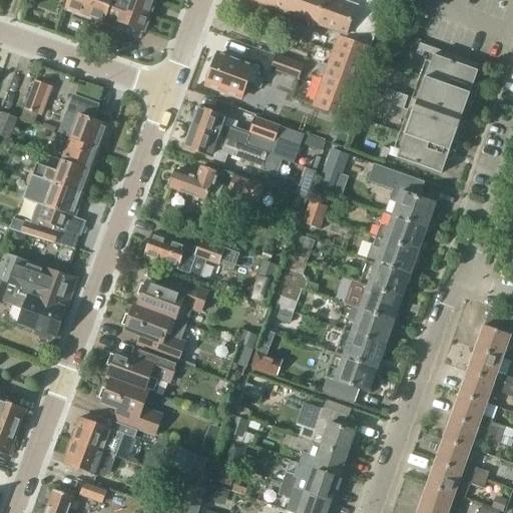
[(123,0),(67,0),(64,8),(65,9),(66,7),(104,21),(105,20),(104,20),(106,16),(139,36),(141,30),(143,31),(144,29),(146,28),(147,28),(149,20),(149,19),(148,17),(151,10),(123,0)]
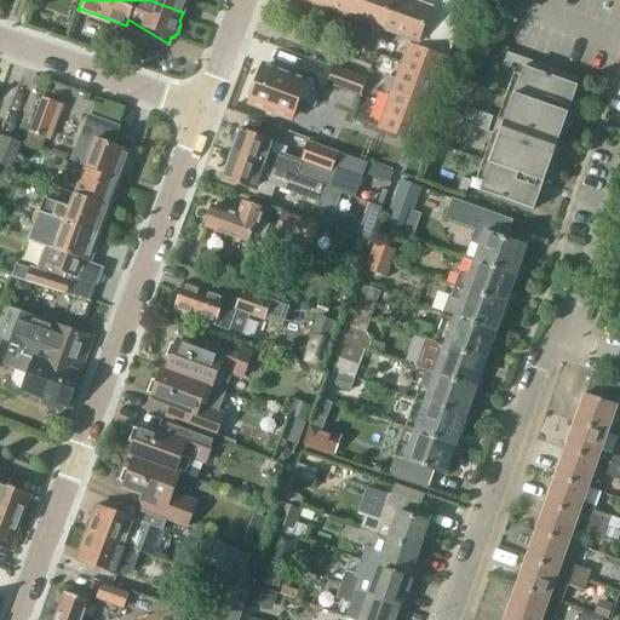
[(149,0),(183,12),(187,0),(149,0)]
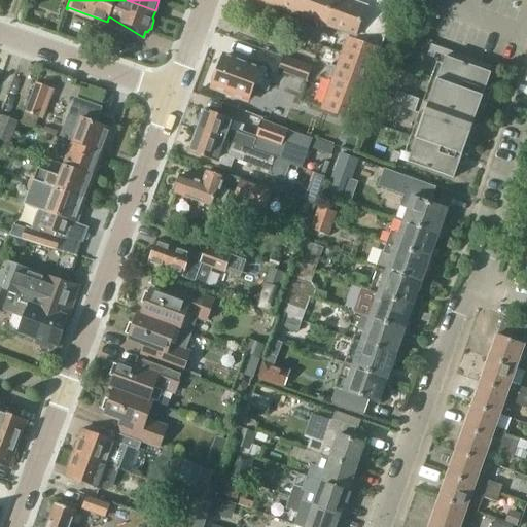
[(256,0),(296,15),(302,0),(256,0)]
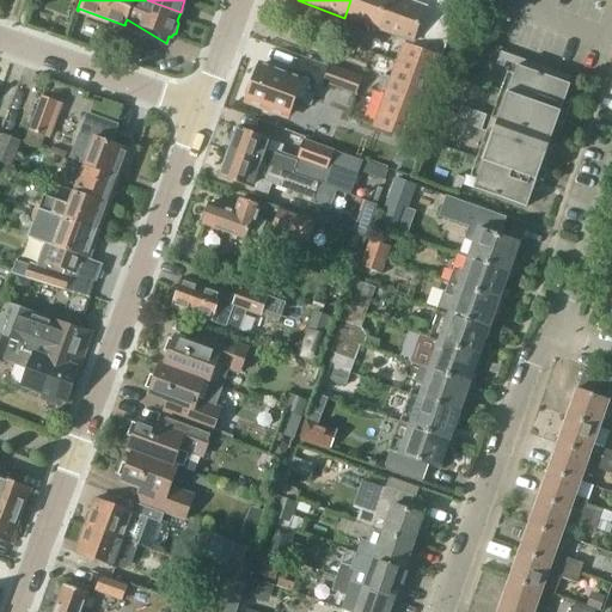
[(350,0),(344,18),(405,42),(404,44),(440,57),(461,0),(350,0)]
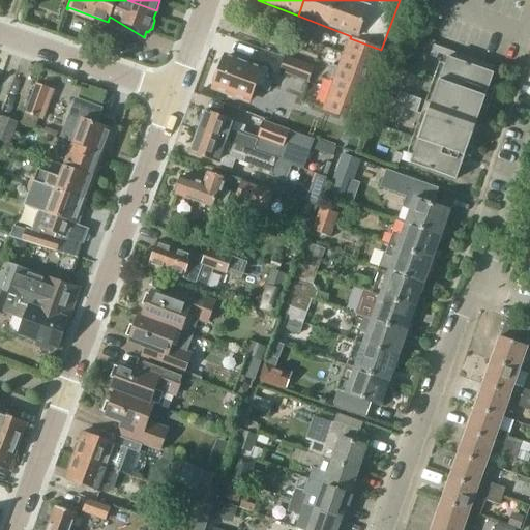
[(334,82),(325,110),(355,121),(381,50),(350,38),(340,68),(332,66),(327,79),(334,82)]
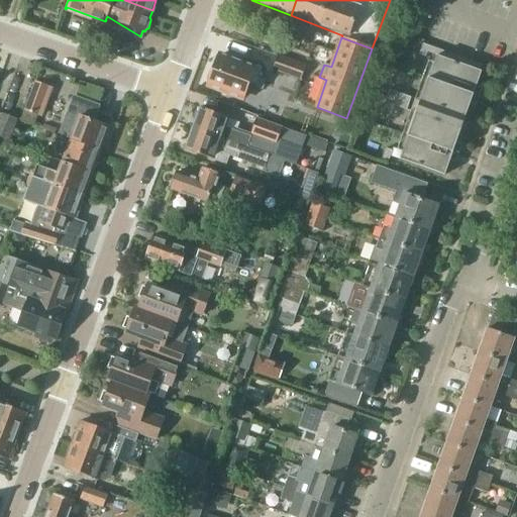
[(424,42),(423,44),(420,55),(426,57),(428,52),(430,45),(424,42)]
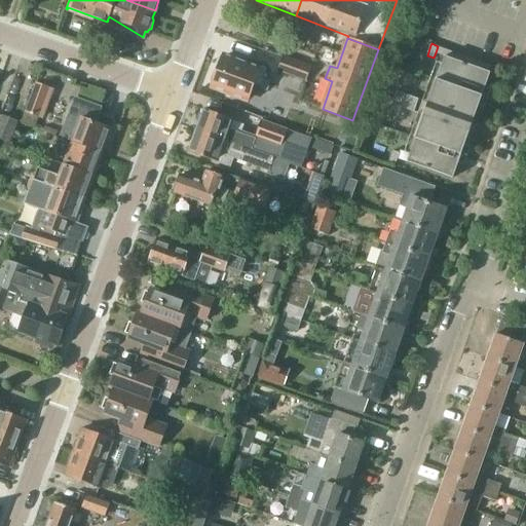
[(446,57),(449,50),(438,46),(436,52),(445,57),(446,57)]
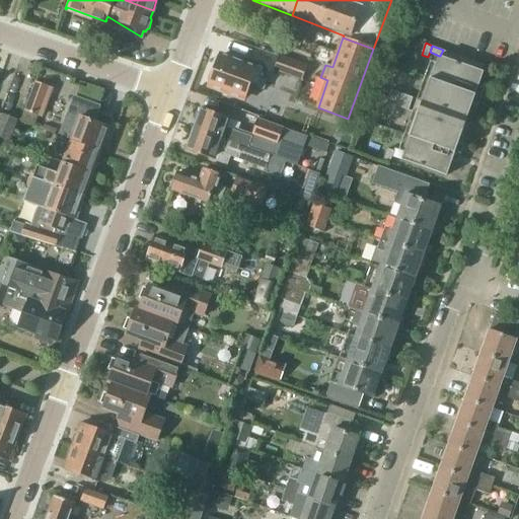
[(451,60),(454,53),(443,50),(440,56),(451,60)]
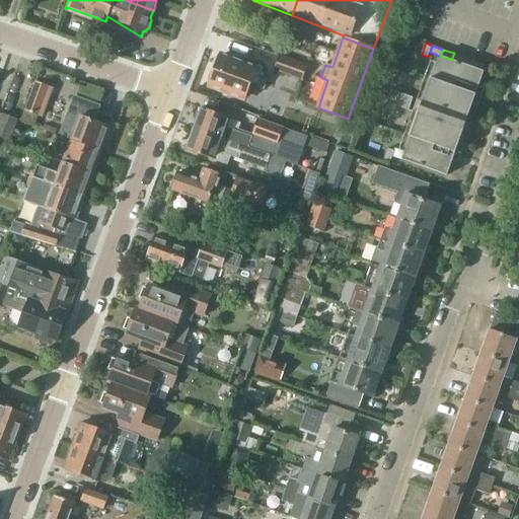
[(451,60),(462,64),(464,57),(454,53),(451,60)]
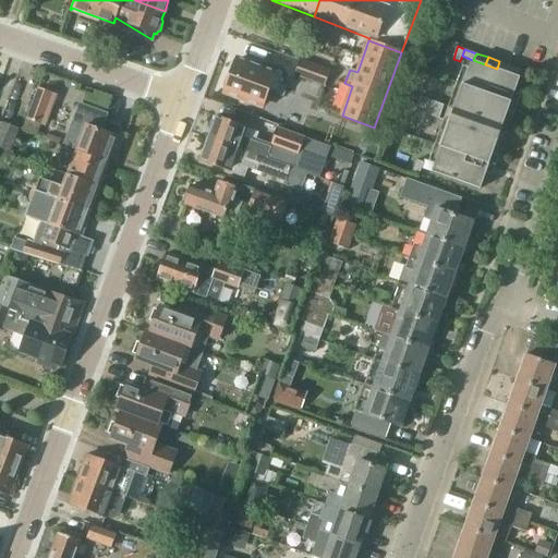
[(485,64),(473,60),(472,60),(432,170),(480,187),(520,77),(509,73),(497,69),(485,64)]
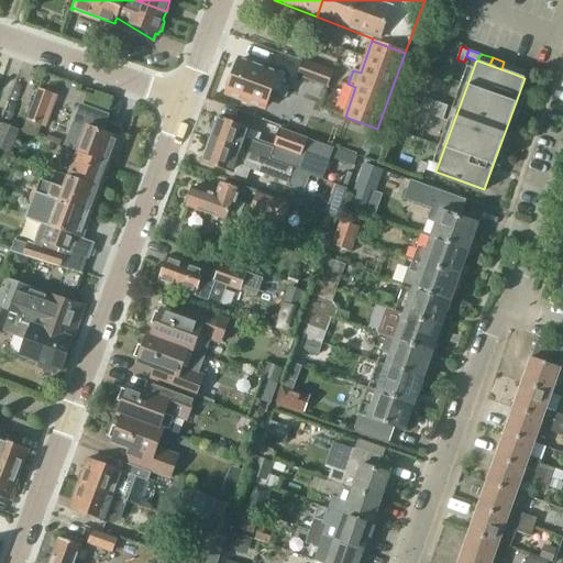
[(273,90),(278,92),(278,95),(286,98),(290,87),(282,84),(285,75),(266,67),(265,72),(239,62),(228,92),(266,107),(273,90)]
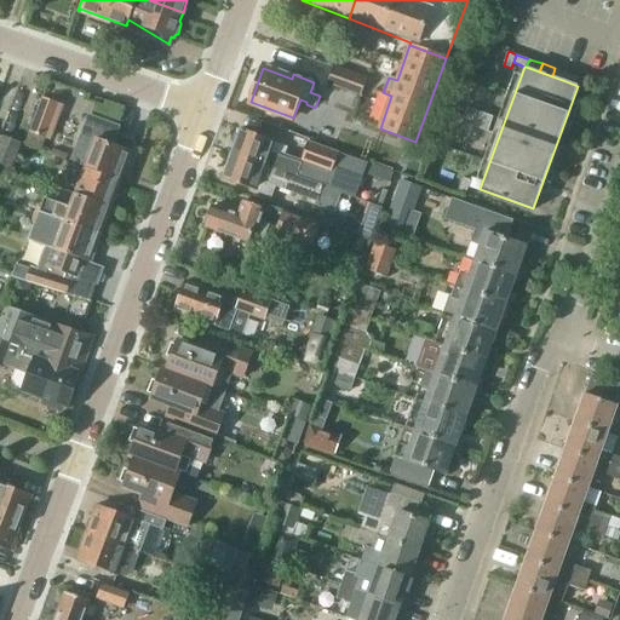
[(334,68),(327,85),(360,96),(366,79),(334,68)]
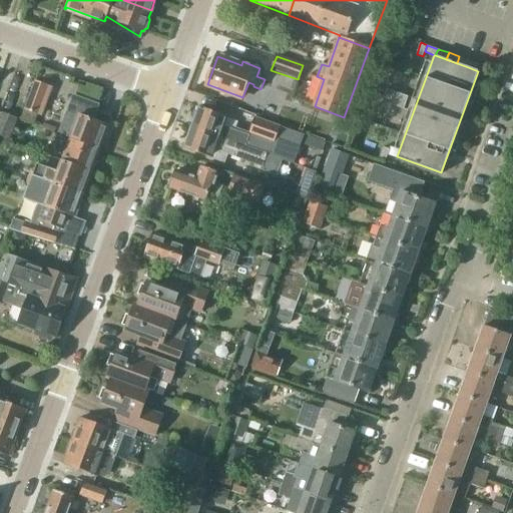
[(468,67),(470,60),(459,56),(457,63),(468,67)]
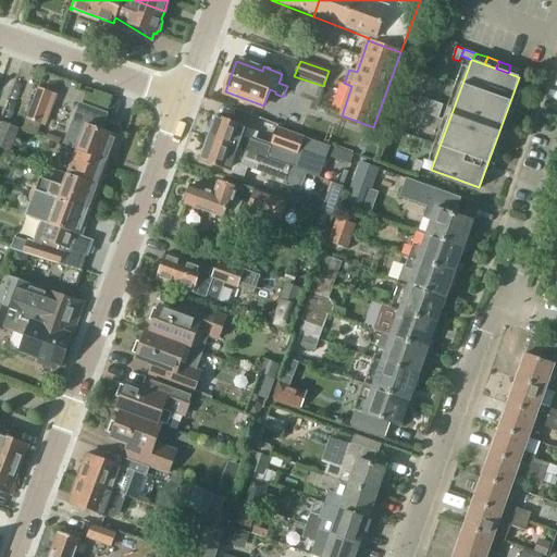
[(519,77),(522,70),(510,65),(508,73),(519,77)]
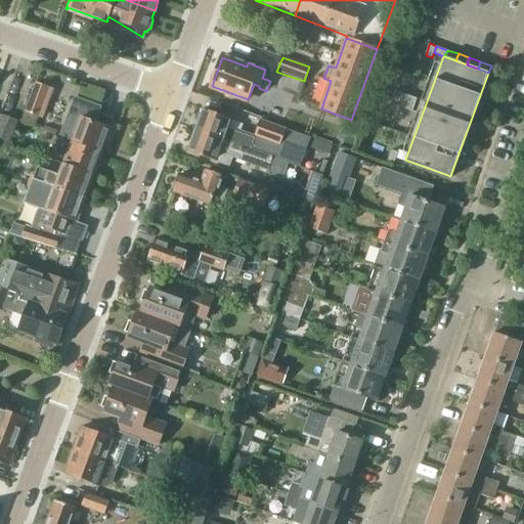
[(404,101),(406,95),(395,91),(393,97),(404,101)]
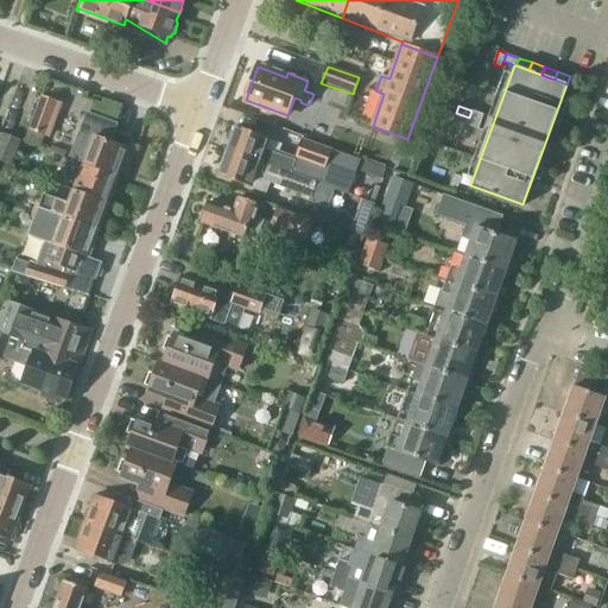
[(481,122),(485,115),(472,111),(469,118),(481,122)]
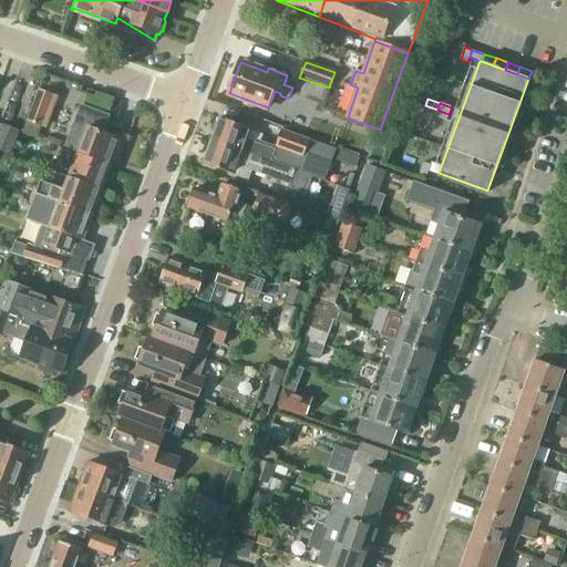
[(435,116),(437,110),(425,105),(423,113),(435,116)]
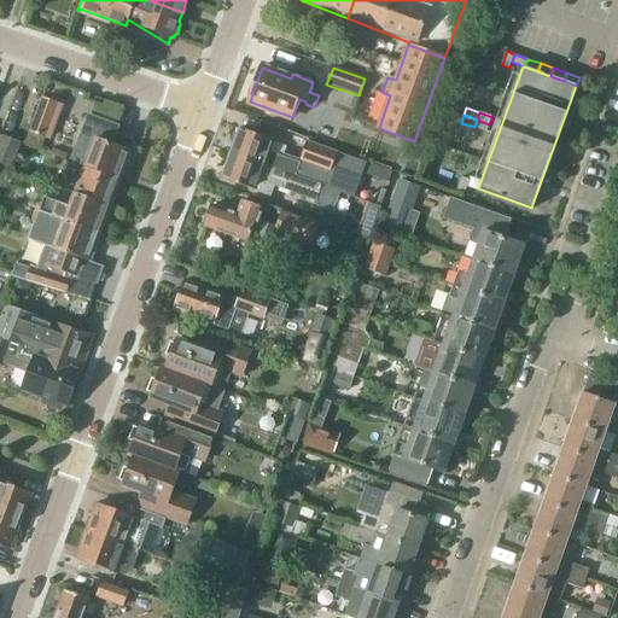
[(88,116),(71,161),(85,167),(120,179),(129,152),(111,145),(118,127),(88,116)]
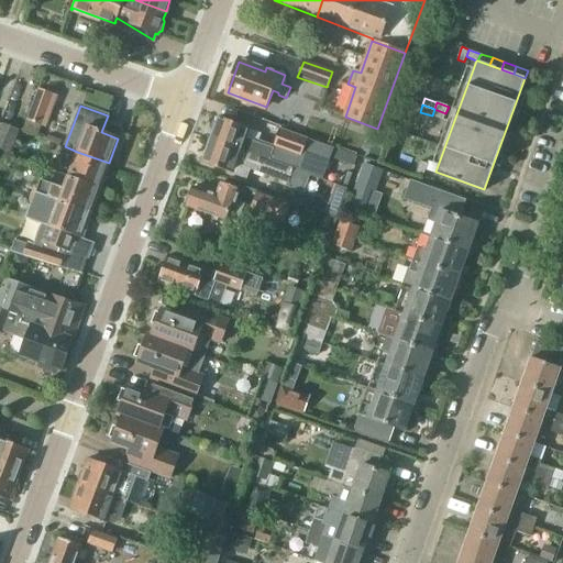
[(445,113),(434,109),(432,116),(443,120),(445,113)]
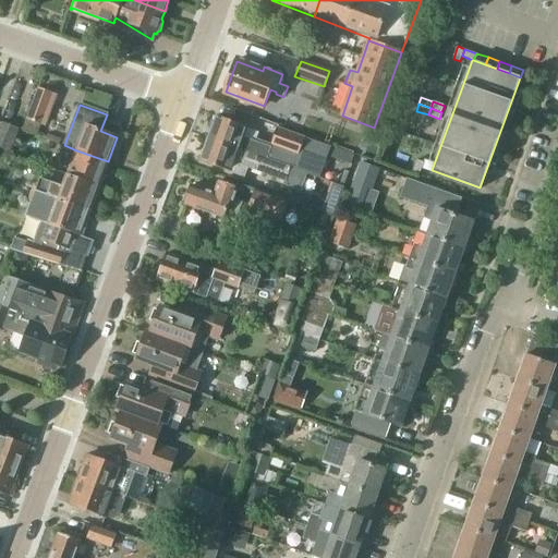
[(305,174),(319,179),(328,156),(352,166),(356,156),(277,128),(270,144),(256,138),(255,142),(243,137),(246,128),(216,117),(208,138),(291,169),(305,174)]
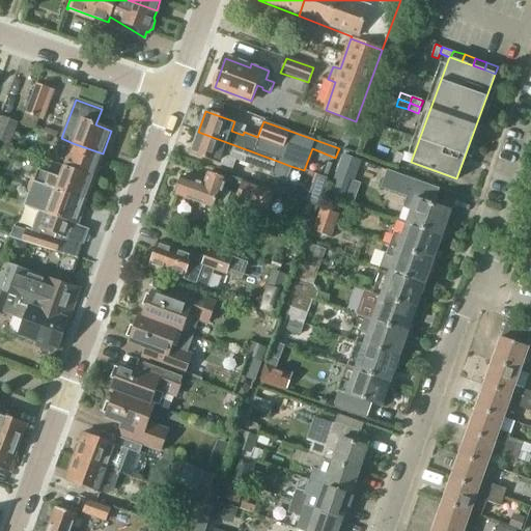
[(0,142),(1,143),(1,142),(10,145),(19,122),(2,116),(0,121),(0,142)]
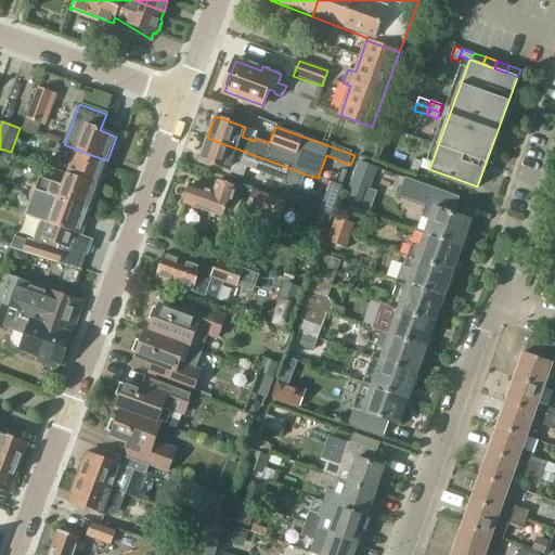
[(247,167),(284,182),(286,183),(288,185),(291,186),(294,188),(296,188),(299,188),(301,185),(305,176),(304,173),(289,168),(207,138),(198,160),(230,171),(229,172),(243,177),(247,167)]
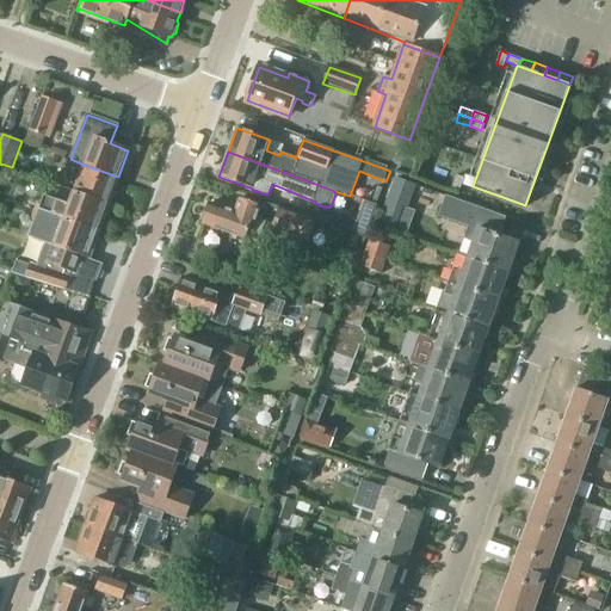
[(74,191),(109,203),(118,177),(84,165),(74,191)]
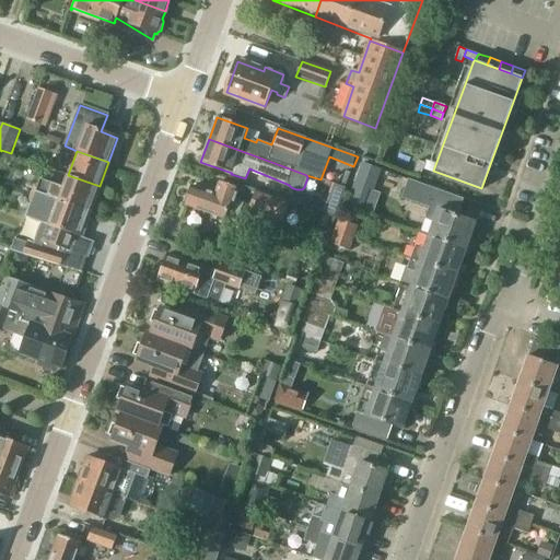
[(418,160),(415,171),(421,173),(426,162),(418,160)]
